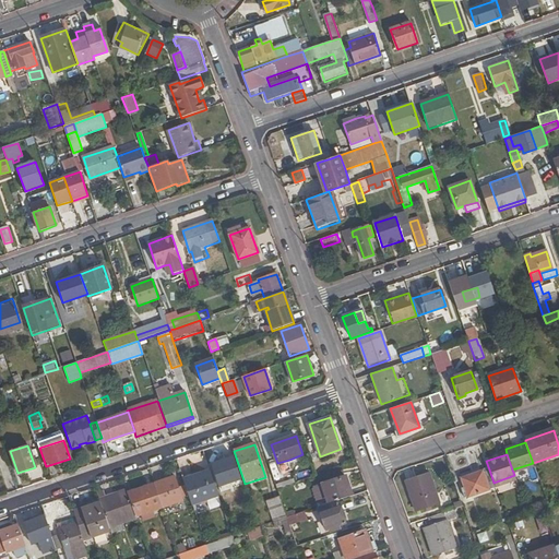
[(237,470),(233,458),(211,464),(215,476),(237,470)]
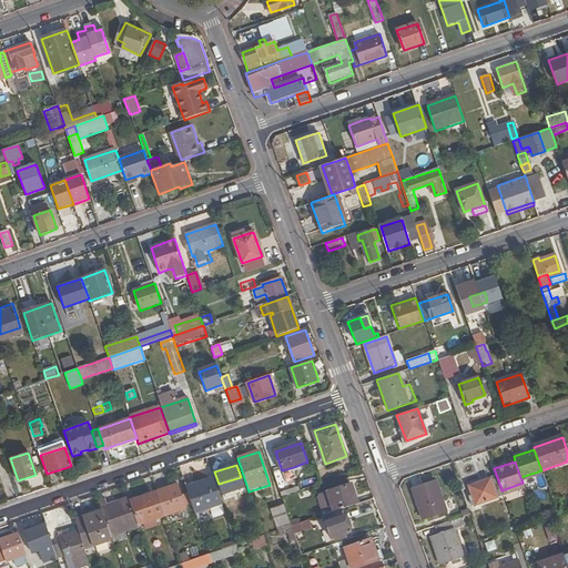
[(294,467),(282,470),(285,480),(296,476),(294,467)]
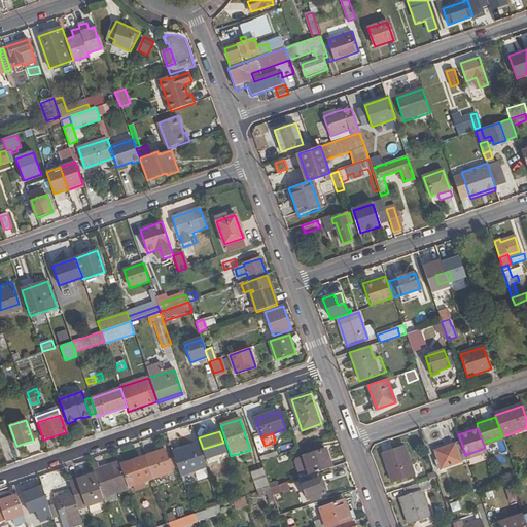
[(465,455),(461,443),(454,445),(454,444),(434,451),(437,459),(434,460),(437,469),(466,459),(465,455)]
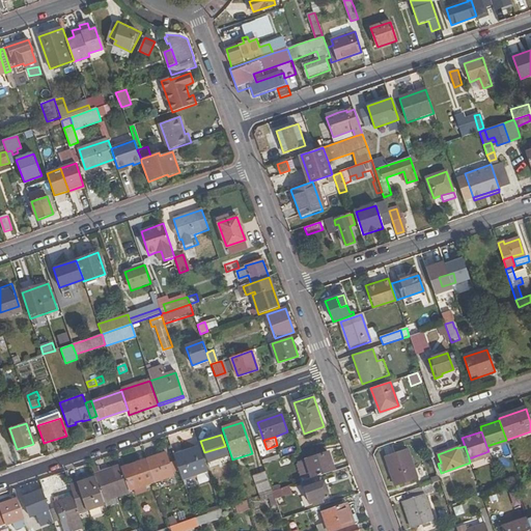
[(208,473),(199,447),(174,456),(183,481),(208,473)]
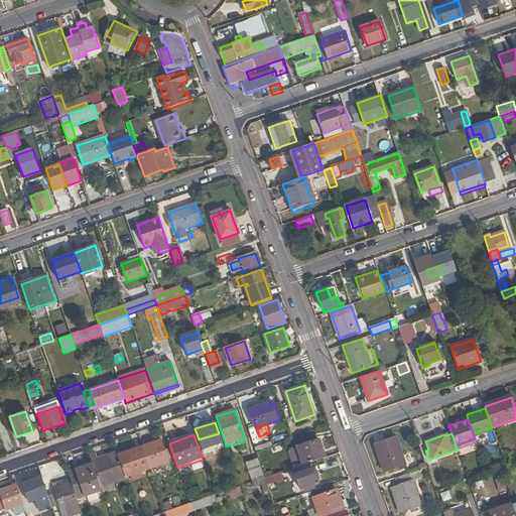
[(386,472),(406,465),(395,436),(376,443),(386,472)]
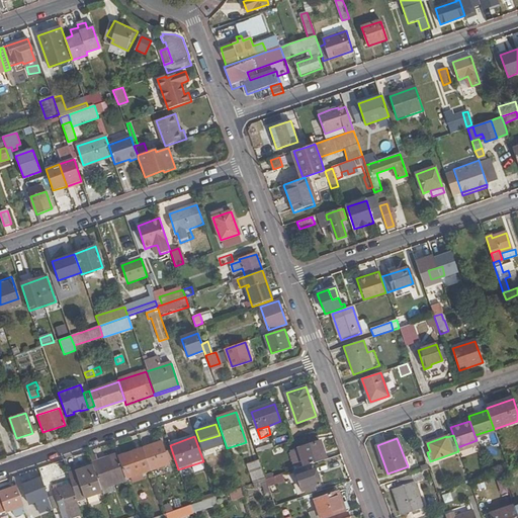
[(296,470),(327,460),(320,441),(291,451),(290,453),(296,470)]
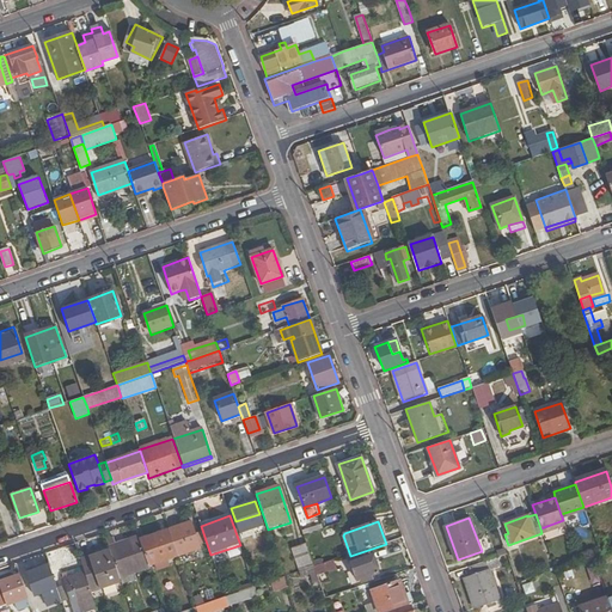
[(191,522),(169,531),(177,556),(200,548),(191,522)]
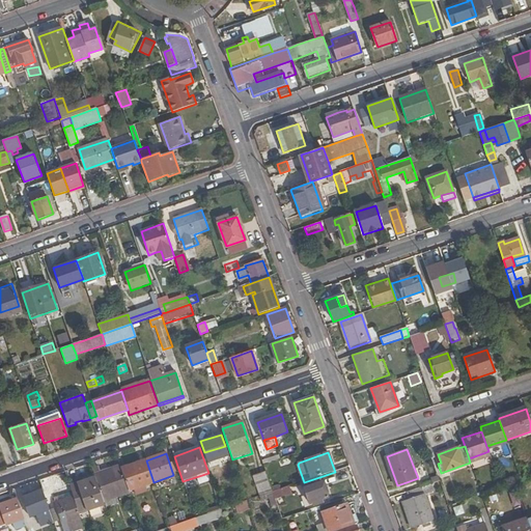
[(154,482),(146,460),(120,469),(129,491),(154,482)]
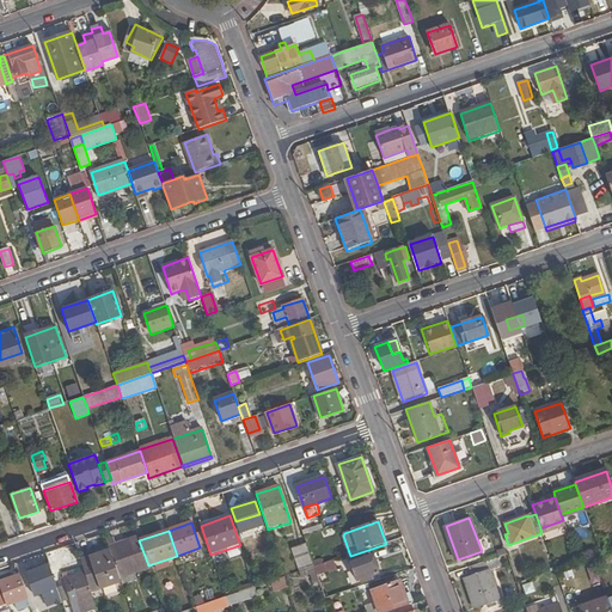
[(139,540),(138,538),(115,545),(114,539),(106,542),(108,546),(110,551),(118,577),(148,568),(148,565),(139,540)]
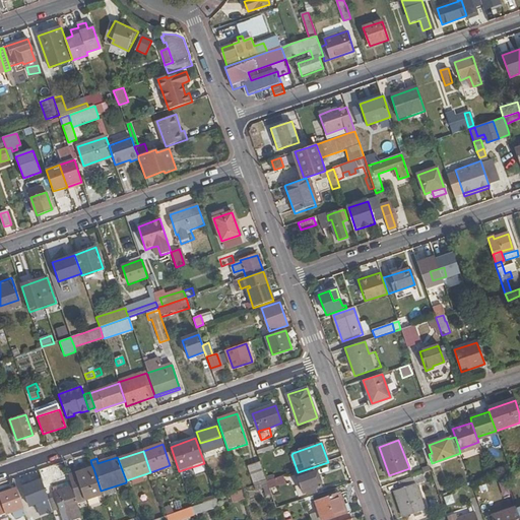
[(266,481),(260,462),(249,466),(255,485),(266,481)]
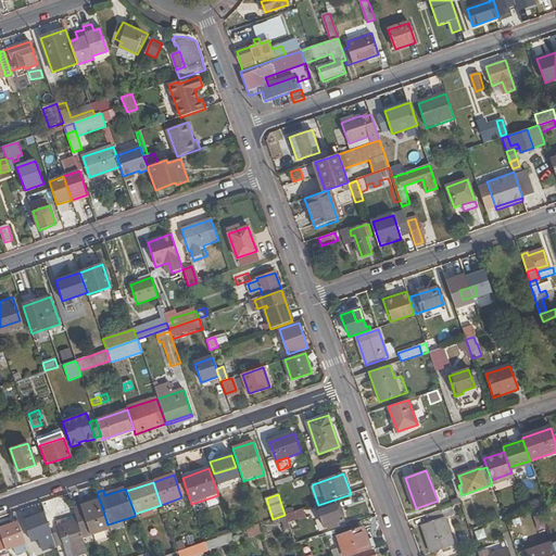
[(100,501),(98,496),(79,503),(80,507),(100,501)]
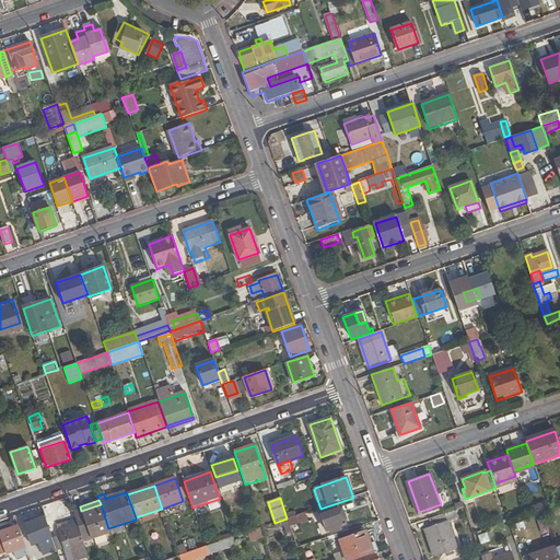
[(81,511),(73,513),(77,524),(82,540),(83,544),(111,535),(108,528),(101,504),(81,511)]
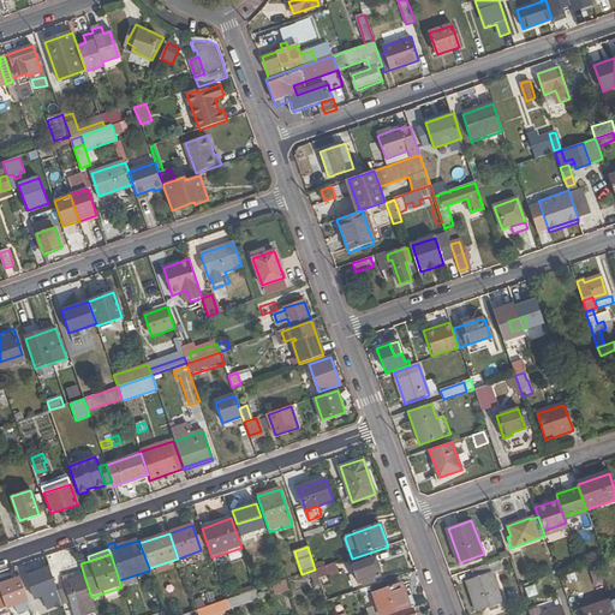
[(372,554),(351,561),(358,584),(362,583),(362,585),(370,583),(370,580),(380,577),(372,554)]
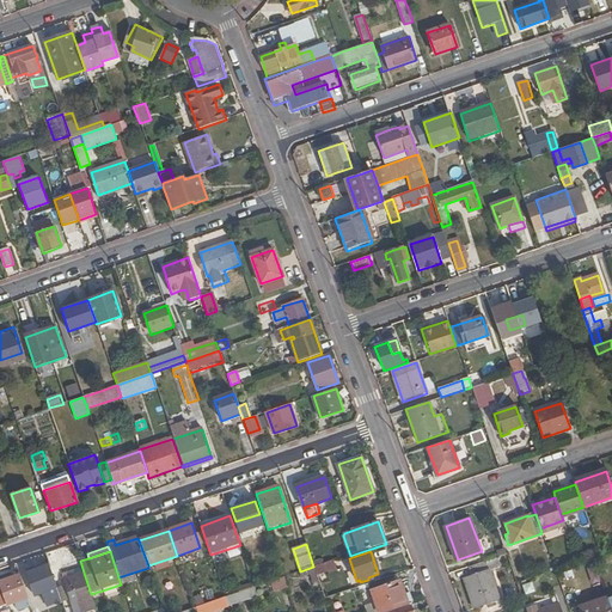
[(500,564),(496,557),(484,561),(488,569),(500,564)]
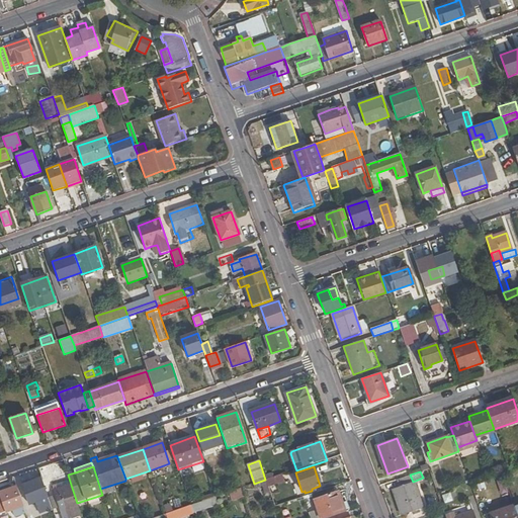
[(410,475),(396,480),(398,488),(392,490),(401,516),(422,509),(413,482),(410,475)]
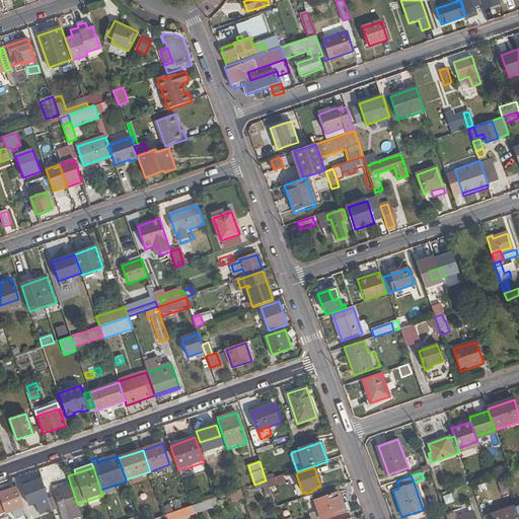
[(285,483),(283,476),(275,478),(277,486),(285,483)]
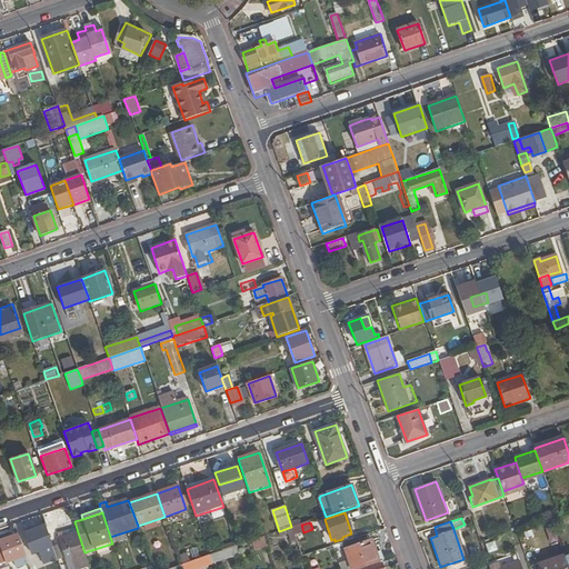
[(52,546),(46,526),(25,532),(32,552),(52,546)]
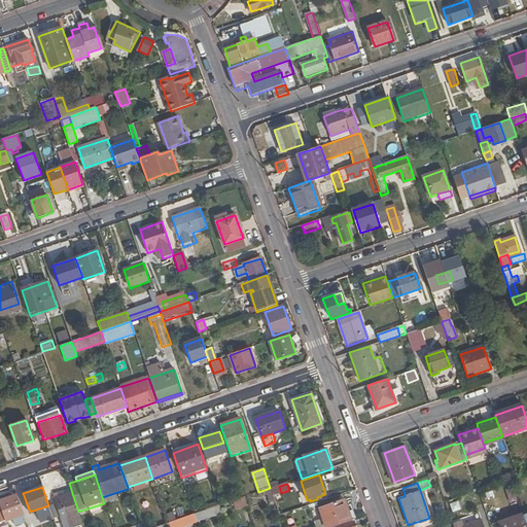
[(270,488),(258,492),(257,492),(260,499),(272,495),(271,489),(270,488)]
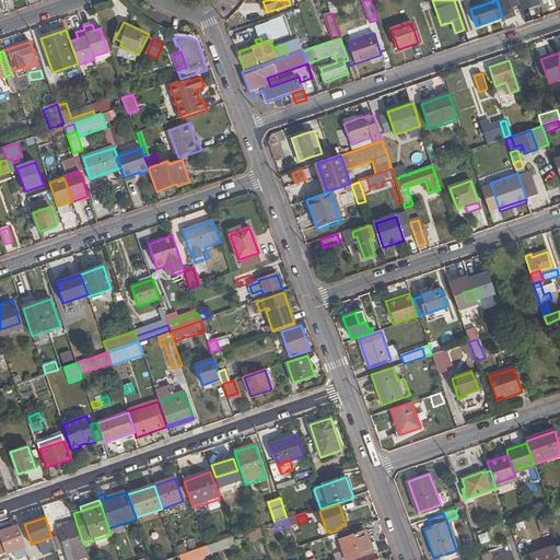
[(82,540),(77,524),(60,529),(66,546),(82,540)]
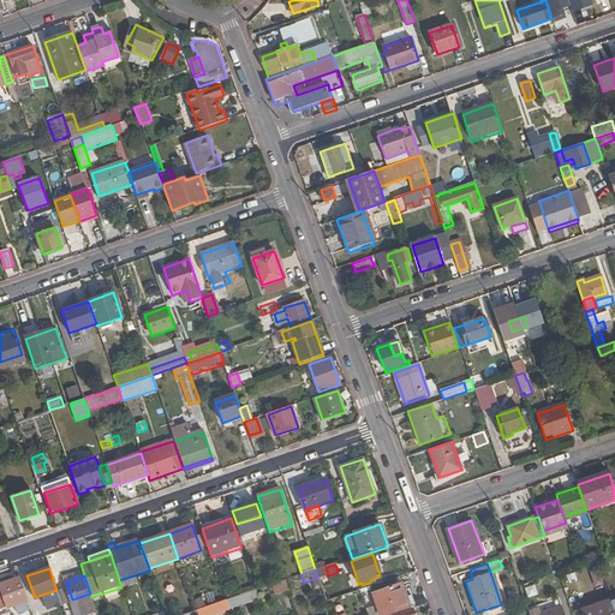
[(19,578),(0,584),(0,609),(27,601),(19,578)]
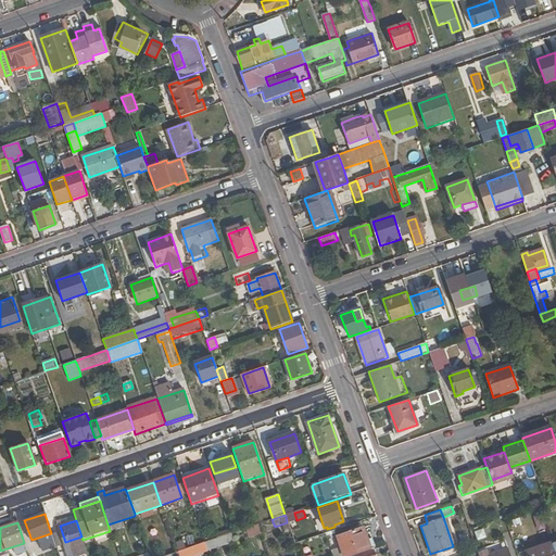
[(224,530),(222,522),(215,525),(217,532),(224,530)]
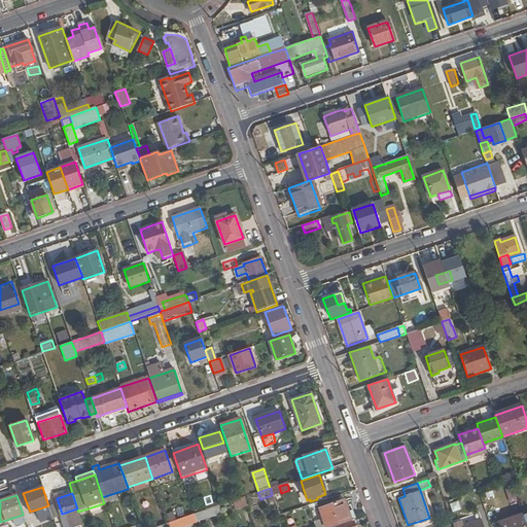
[(244,496),(231,500),(235,511),(247,505),(244,496)]
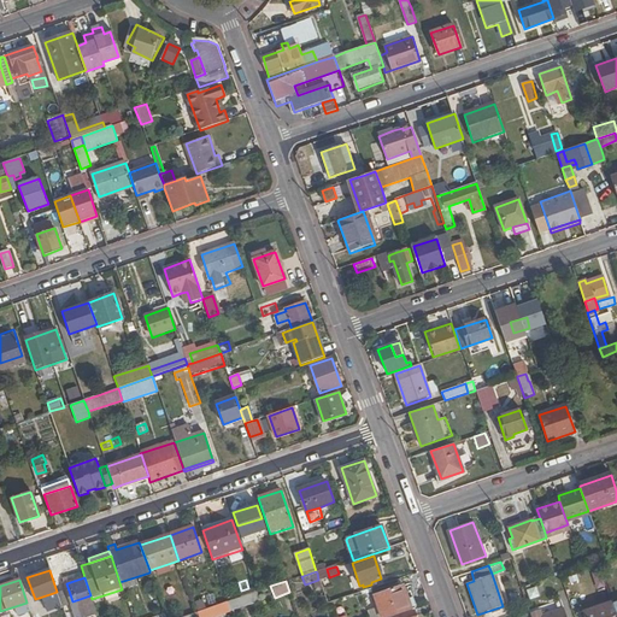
[(535,586),(526,589),(529,598),(538,595),(535,586)]
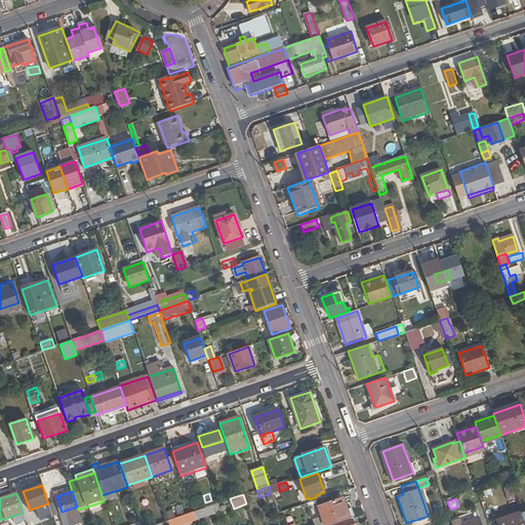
[(332,524),(354,518),(349,503),(345,505),(342,499),(319,508),(324,524),(332,524)]
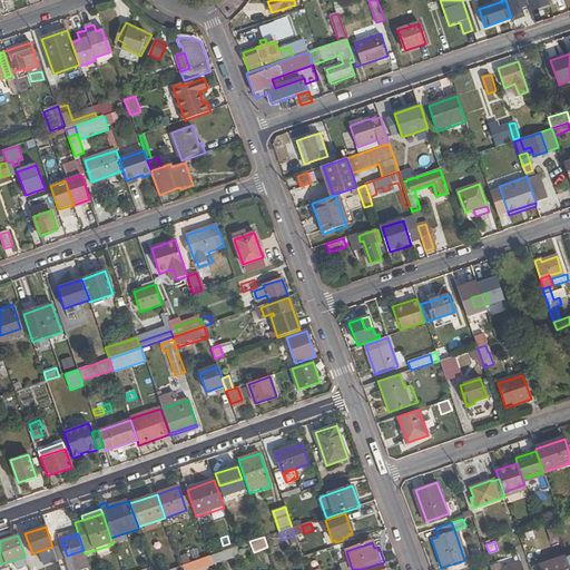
[(241,556),(237,547),(209,557),(212,562),(213,566),(241,556)]
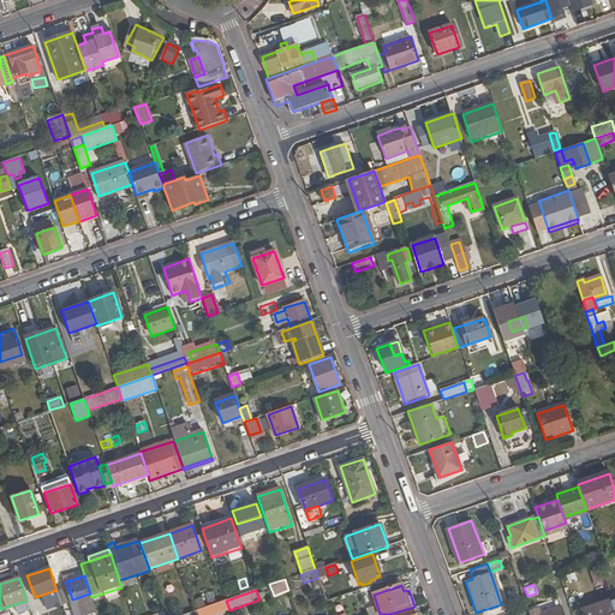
[(614,614),(610,603),(610,599),(581,609),(584,614),(614,614)]
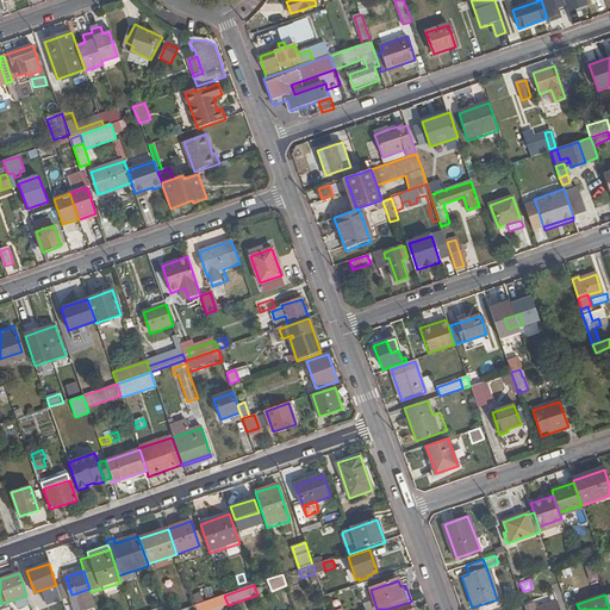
[(224,596),(206,602),(209,608),(226,602),(224,596)]
